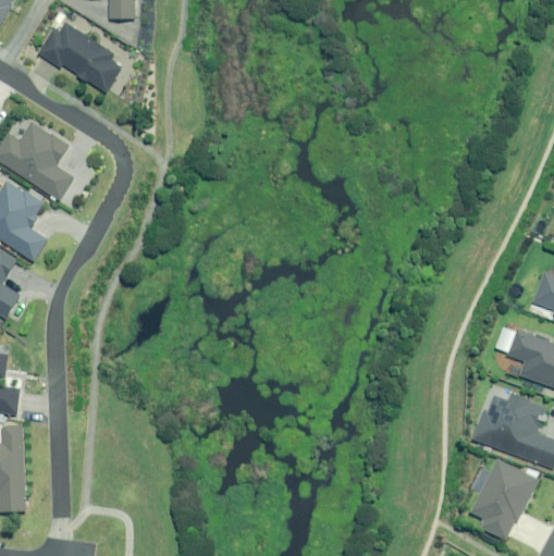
[(0,28),(12,7),(7,3),(8,0),(0,0),(0,28)]
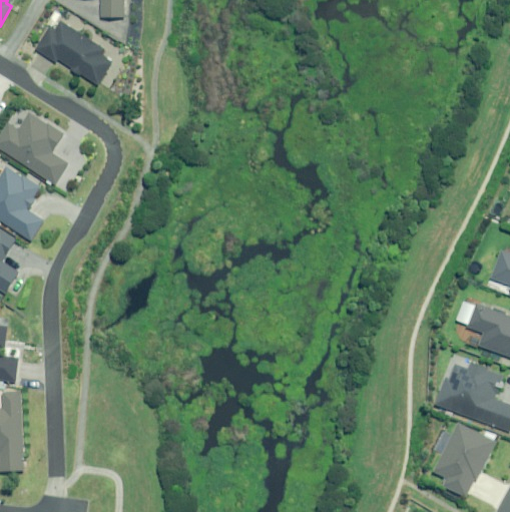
[(99,0),(99,18),(123,18),(123,0),(99,0)]
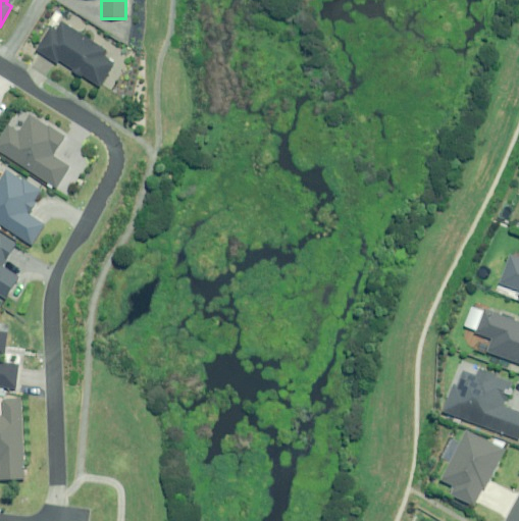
[(55,32),(47,28),(34,52),(100,87),(113,61),(102,55),(106,46),(59,22),(55,32)]
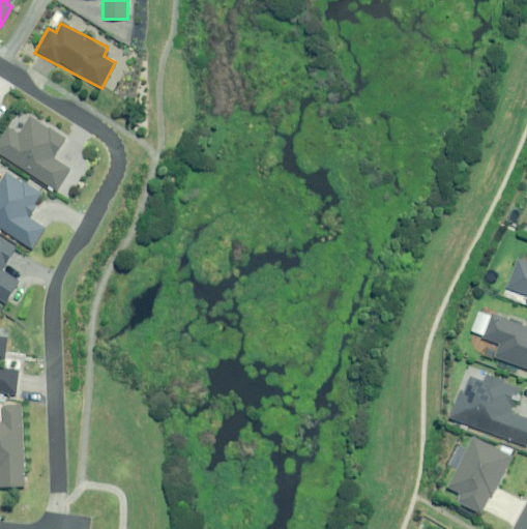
[(17,135),(5,128),(0,136),(0,156),(57,189),(69,168),(54,158),(65,139),(27,116),(17,135)]
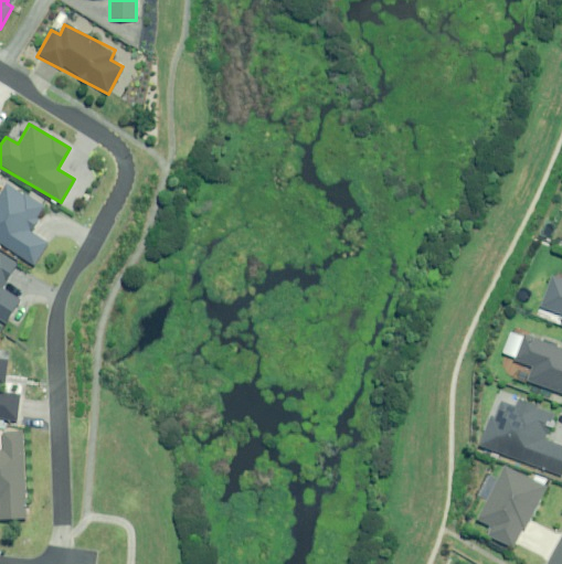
[(42,208),(3,184),(0,190),(0,245),(34,265),(48,242),(29,231),(42,208)]
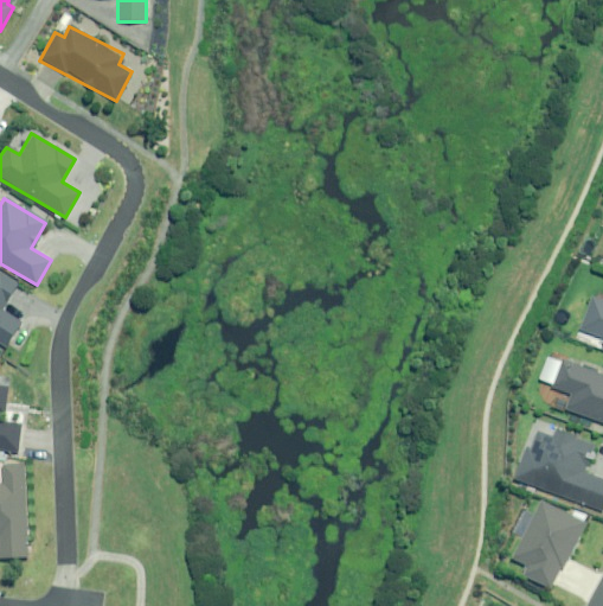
[(0,346),(5,350),(21,324),(0,311),(17,287),(0,275),(0,346)]
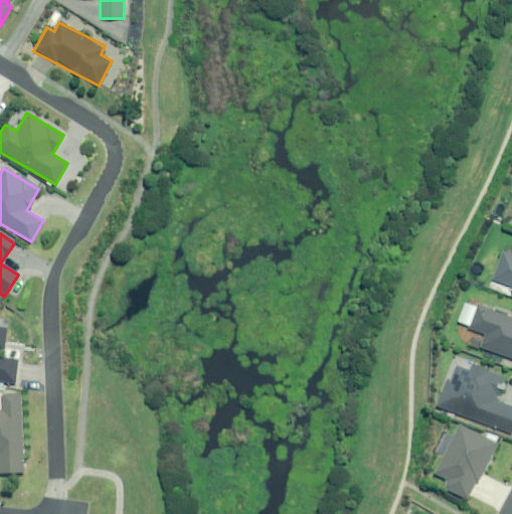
[(511,255),(503,252),(492,281),(511,288),(511,255)]
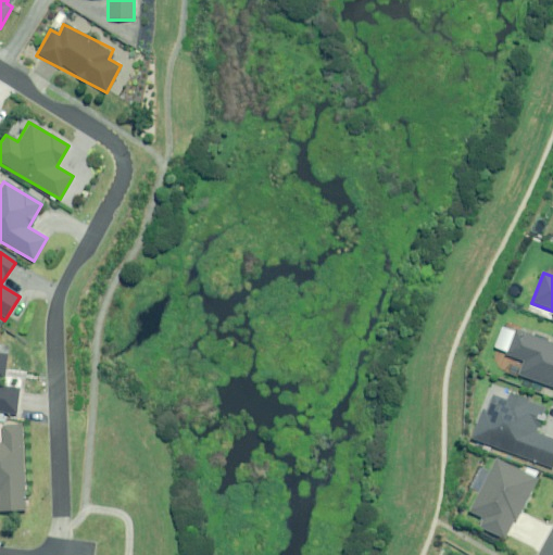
[(552,344),(516,331),(506,356),(523,363),(517,376),(549,389),(549,390),(552,391),(552,344)]
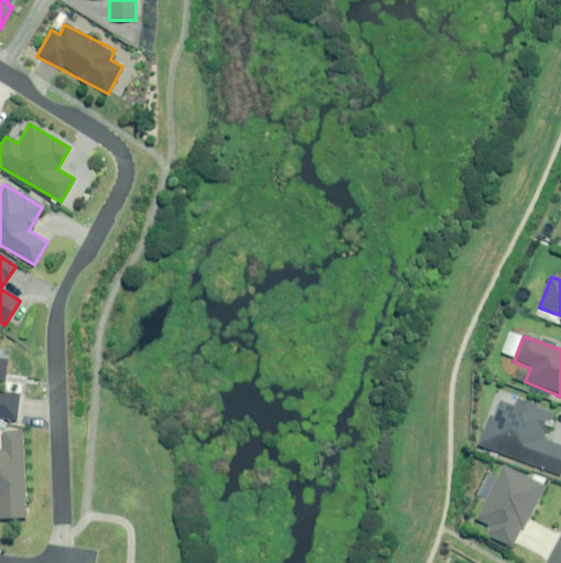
[(0,420),(15,422),(20,390),(4,388),(8,361),(0,360),(0,420)]
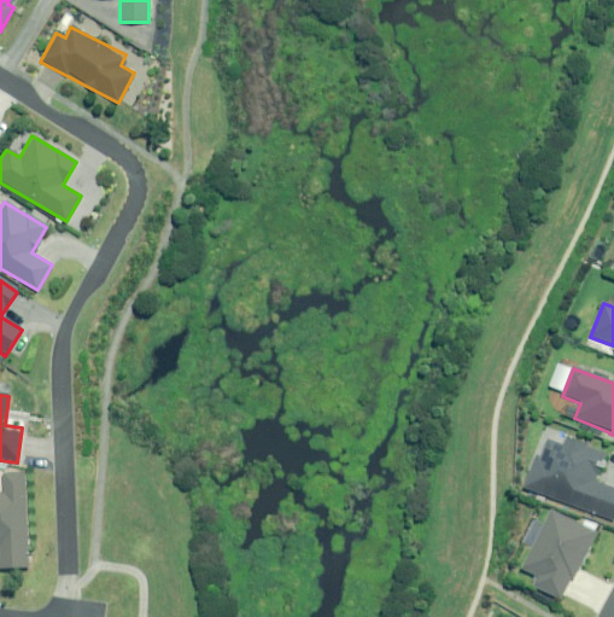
[(557,453),(541,447),(525,490),(610,522),(613,510),(613,490),(592,483),(604,453),(563,438),(557,453)]
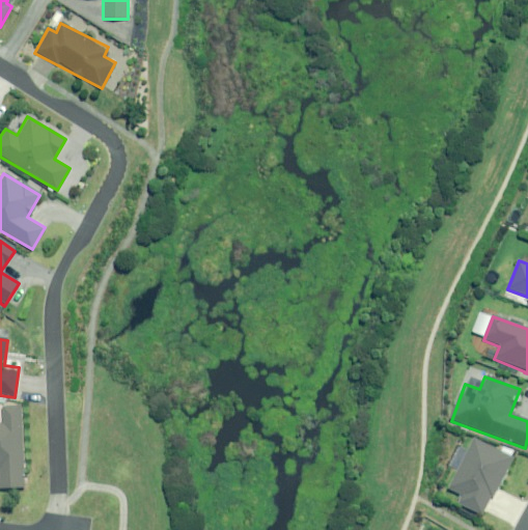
[(0,489),(23,489),(21,408),(1,408),(2,424),(0,424),(0,489)]
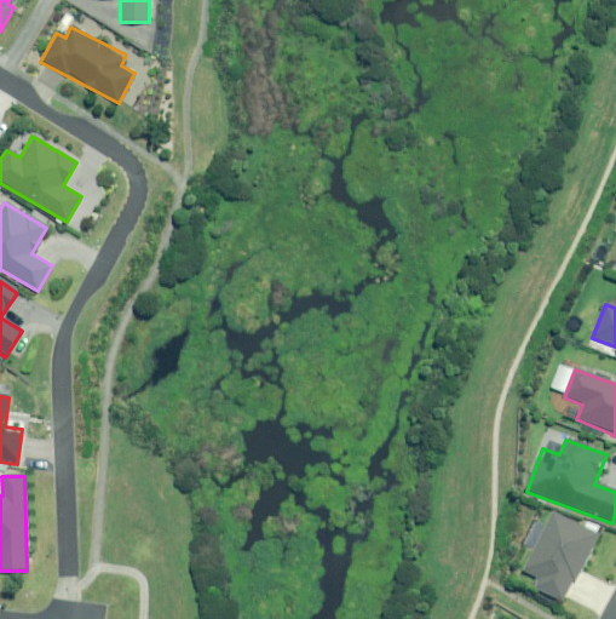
[(597,537),(552,515),(523,572),(539,580),(534,590),(563,605),(597,537)]
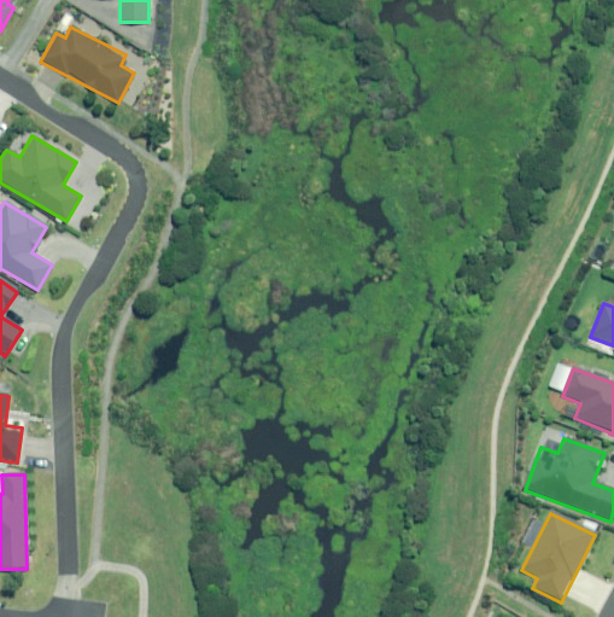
All buildings are outlined.
